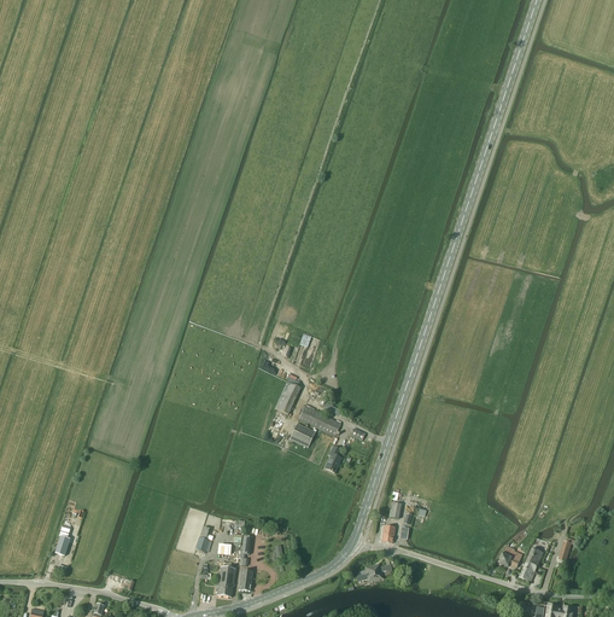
[(291,414),(304,388),(291,382),(278,408),(291,414)]
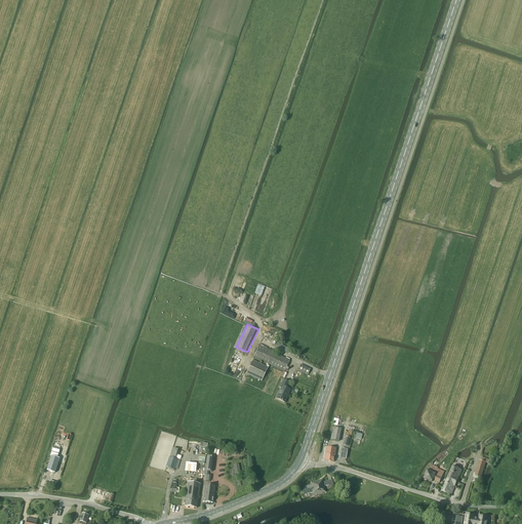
[(287,370),(292,360),(262,346),(256,356),(287,370)]
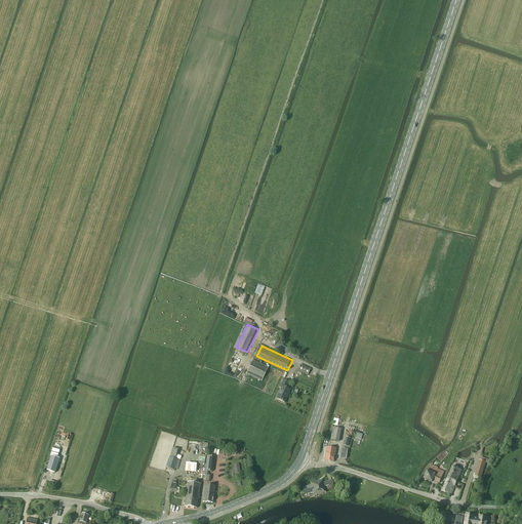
[(271,367),(255,360),(249,373),(265,380),(271,367)]
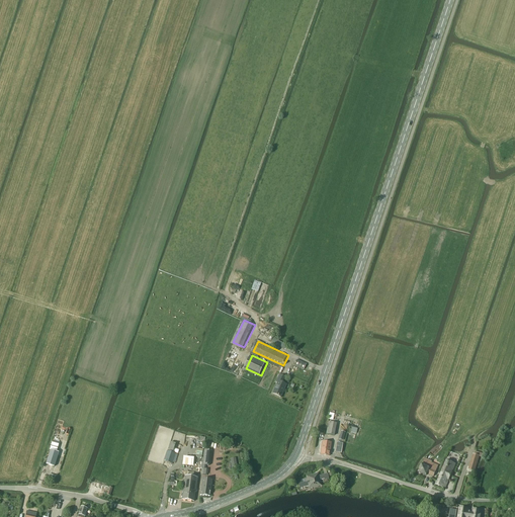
[(307,369),(309,363),(299,359),(296,364),(307,369)]
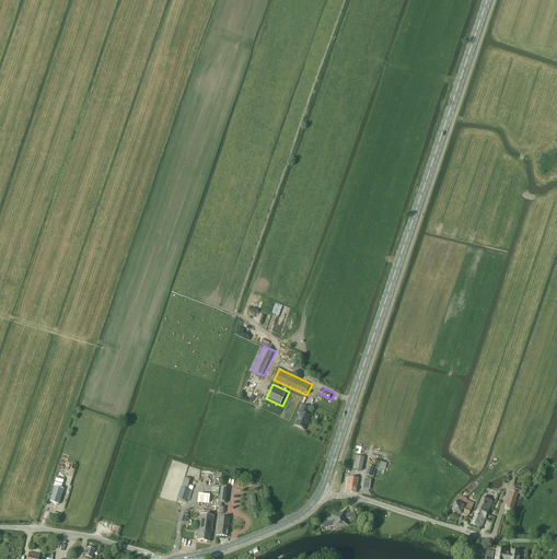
[(306,429),(313,415),(308,412),(311,406),(305,404),(301,412),(303,412),(298,424),(306,429)]
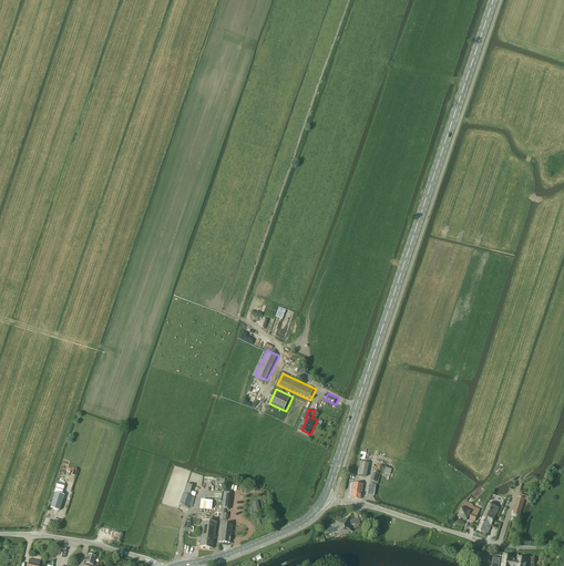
[(369,476),(371,463),(362,461),(360,474),(369,476)]
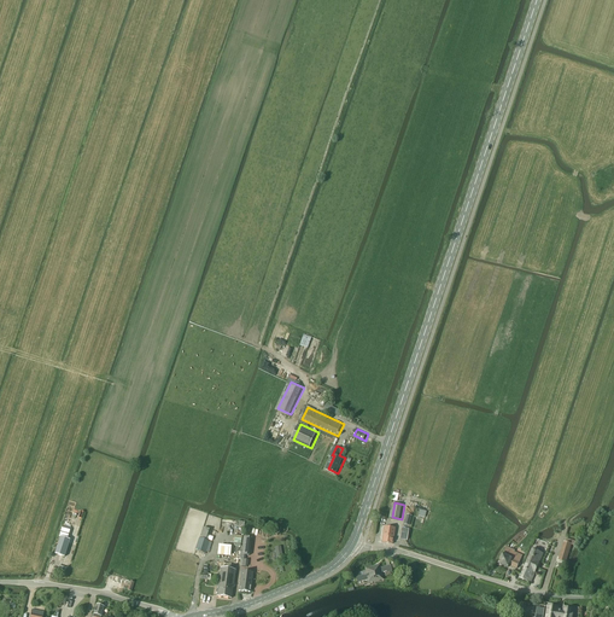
[(387,525),(387,527),(385,541),(396,543),(398,528),(387,525)]
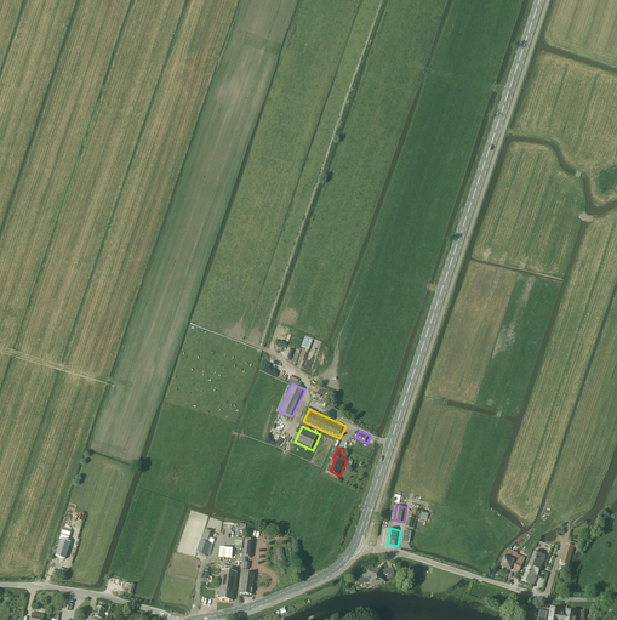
[(68,558),(74,541),(64,539),(58,556),(68,558)]
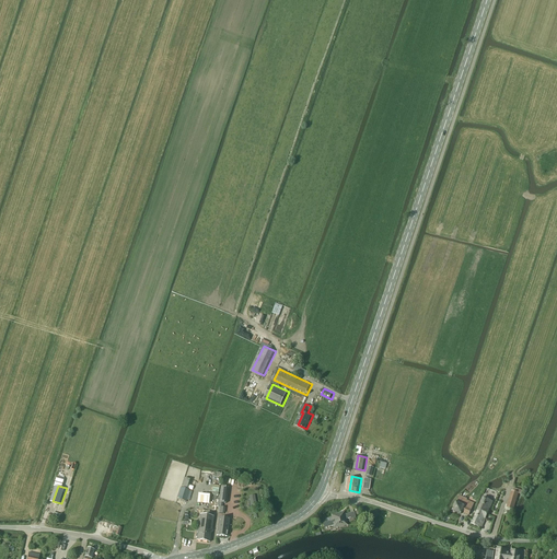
[(229,502),(231,486),(224,486),(222,502),(229,502)]
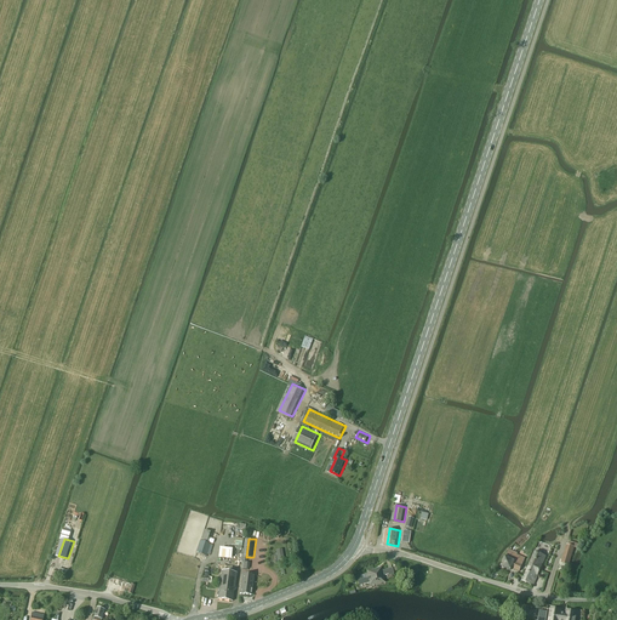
[(210,556),(213,544),(204,540),(199,552),(210,556)]
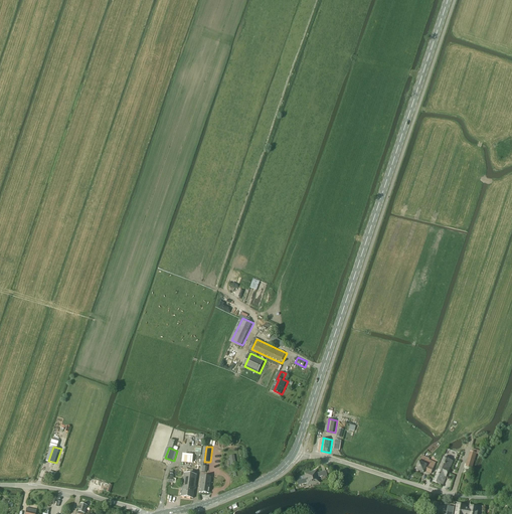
[(442,469),(451,472),(456,461),(447,457),(442,469)]
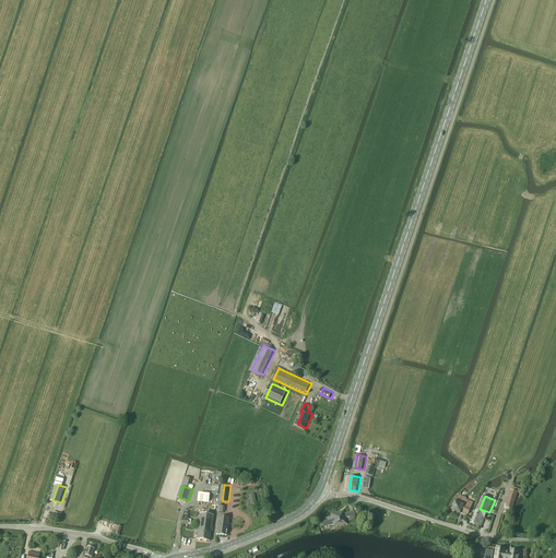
[(468,501),(460,497),(456,509),(463,512),(464,511),(471,513),(473,509),(465,506),(468,501)]
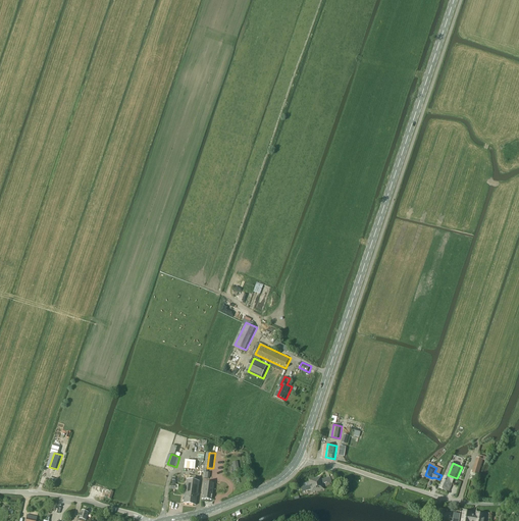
[(452,491),(457,478),(448,475),(443,488),(452,491)]
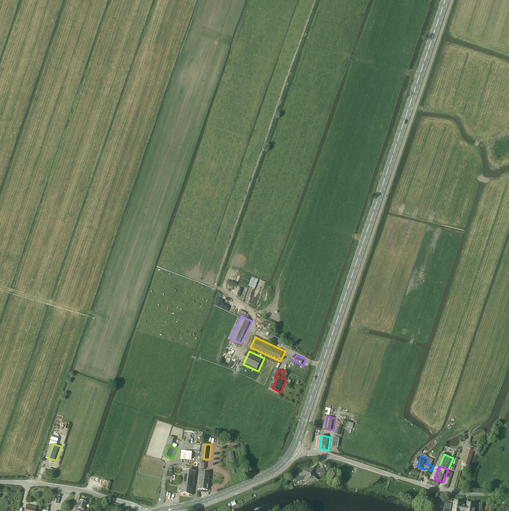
[(306,472),(298,474),(299,481),(307,480),(320,477),(319,474),(323,473),(323,474),(328,473),(327,468),(318,470),(318,467),(305,470),(306,472)]
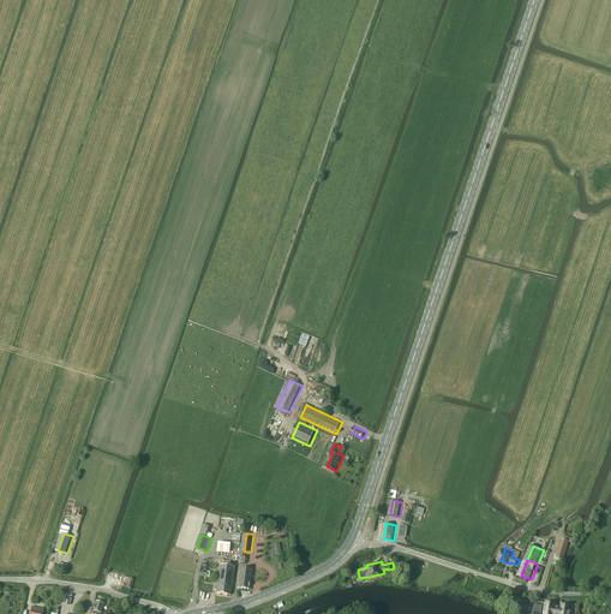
[(223,565),(220,585),(220,592),(234,595),(238,566),(223,565)]
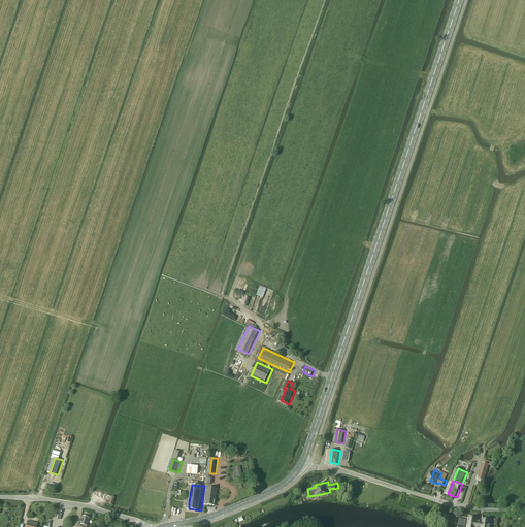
[(217,504),(219,489),(209,487),(206,503),(217,504)]
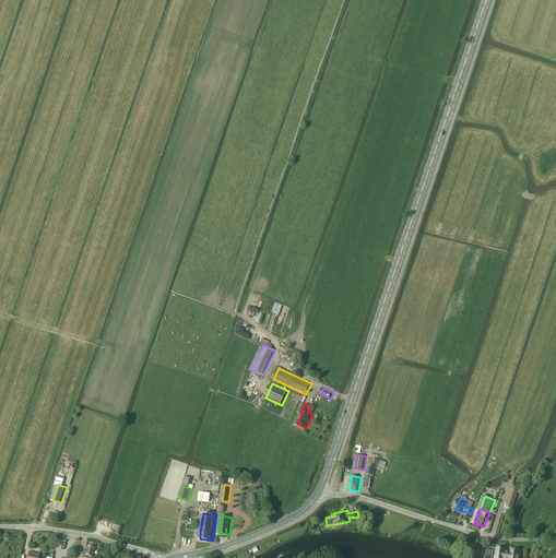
[(95,557),(97,548),(91,546),(87,555),(87,557),(89,557),(94,557),(95,557)]
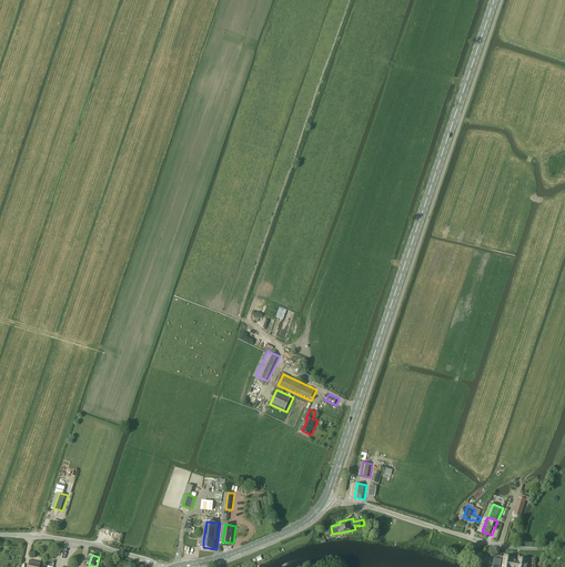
[(517,558),(507,556),(505,566),(530,566),(531,560),(522,558),(522,560),(516,559),(517,558)]
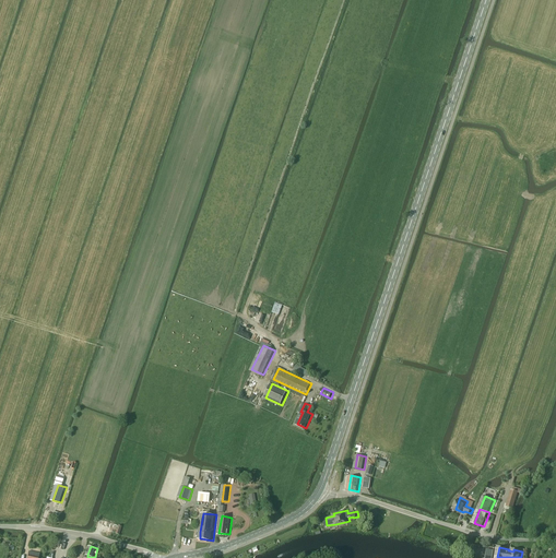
All buildings are outlined.
